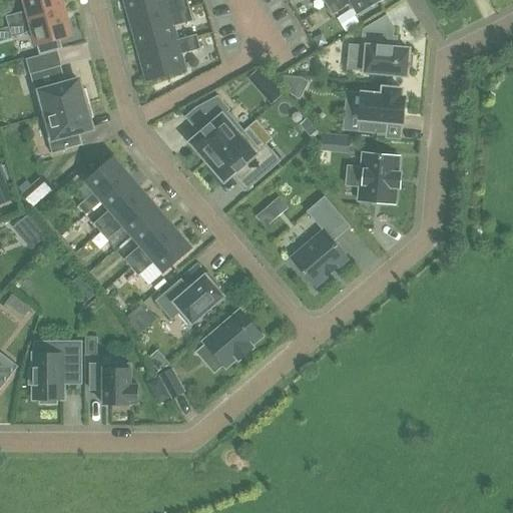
[(65,11),(61,0),(24,0),(27,11),(6,17),(9,27),(65,11)]
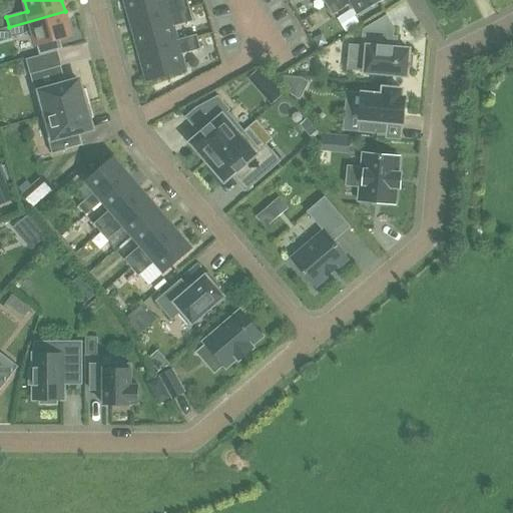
[(124,0),(129,16),(131,24),(133,23),(189,8),(187,0),(124,0)]
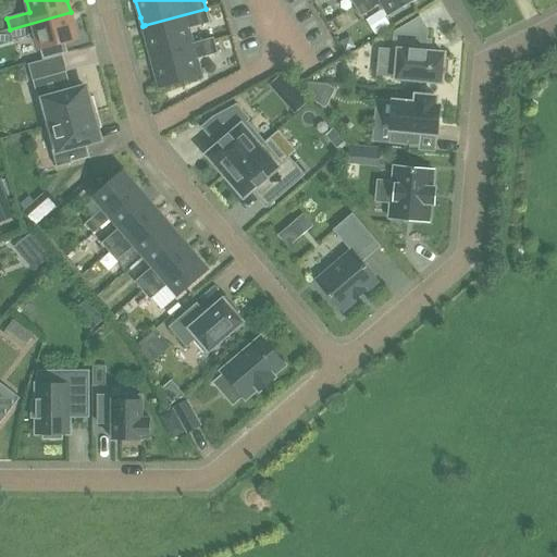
[(366,0),(355,7),(361,16),(382,4),(390,17),(417,0),(366,0)]
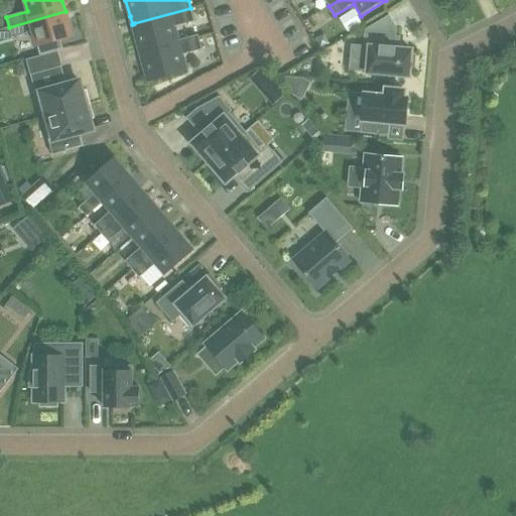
[(134,31),(140,52),(178,41),(175,30),(174,27),(182,25),(195,21),(190,8),(134,23),(132,24),(134,31)]
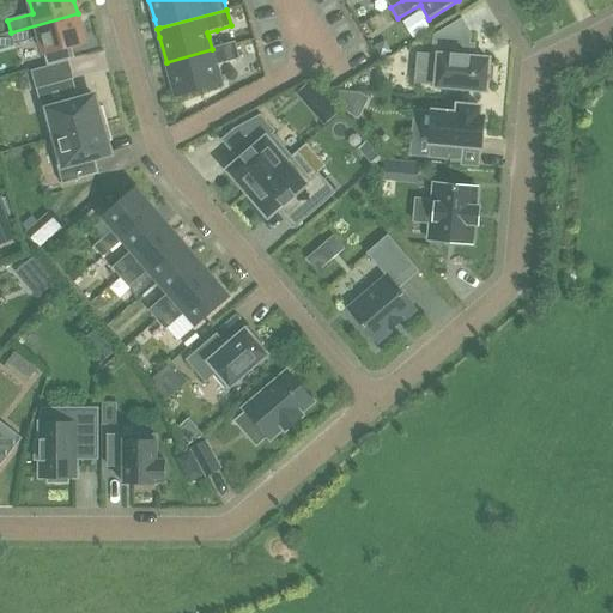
[(78,13),(11,32),(14,46),(40,38),(44,54),(85,42),(78,13)]
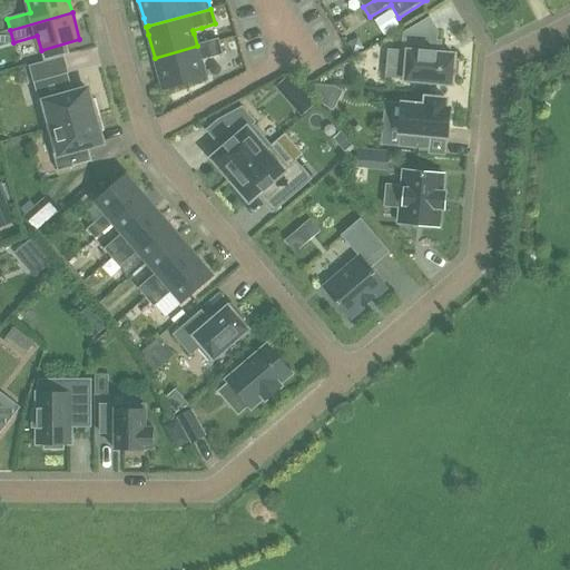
[(399,79),(452,85),(453,78),(458,78),(458,76),(459,62),(454,62),(454,56),(436,53),(438,40),(439,31),(430,17),(403,32),(399,79)]
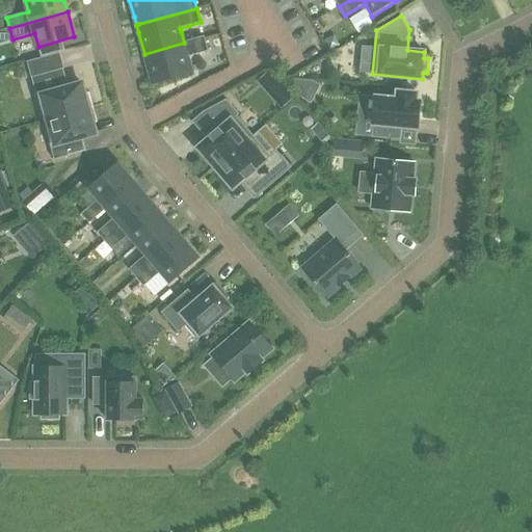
[(184,43),(144,54),(145,55),(147,61),(153,83),(192,73),(189,60),(188,57),(196,54),(209,51),(205,37),(184,43)]
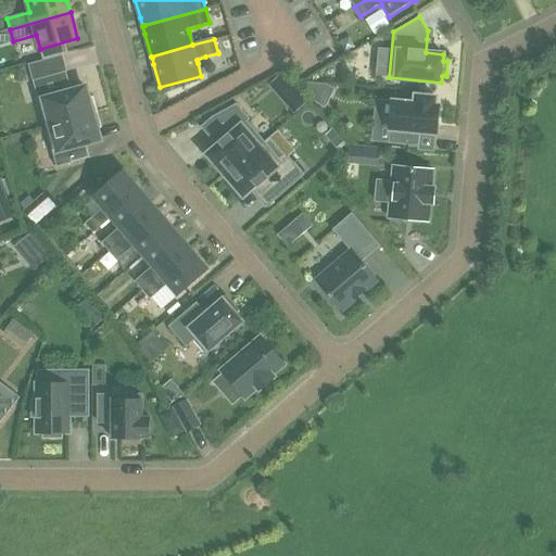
[(28,64),(33,81),(66,72),(62,55),(28,64)]
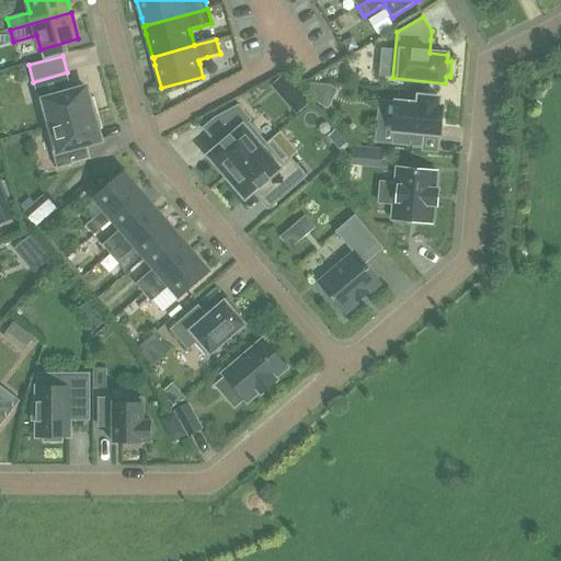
[(38,101),(46,128),(99,113),(94,98),(90,99),(87,88),(38,101)]
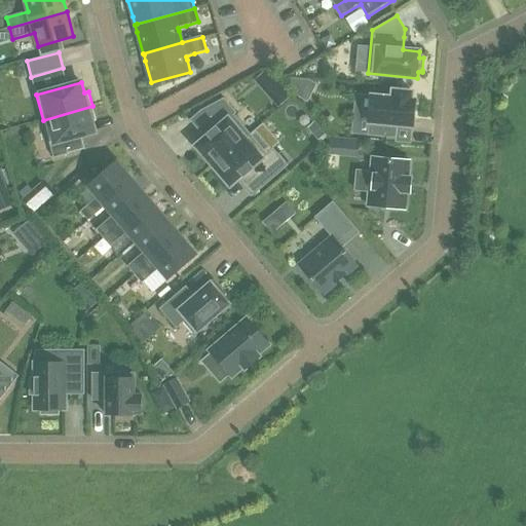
[(279,107),(290,97),(283,87),(271,98),(279,107)]
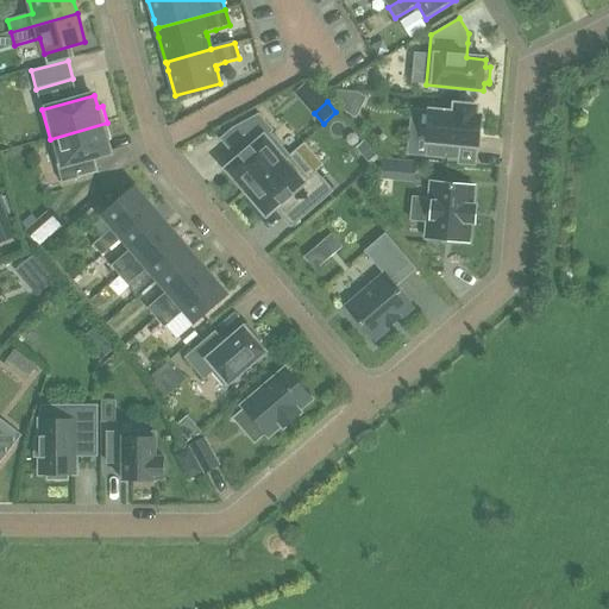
[(460,146),(478,148),(481,115),(477,114),(477,106),(454,104),(454,113),(431,111),(426,157),(459,159),(460,146)]
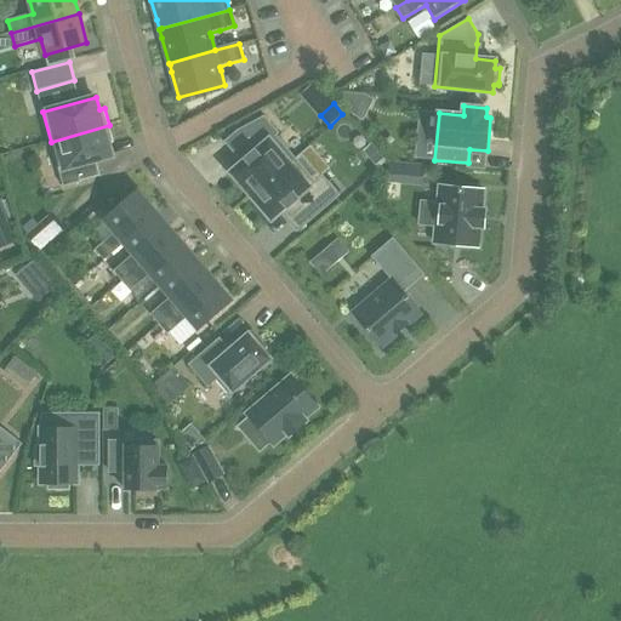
[(265,117),(238,130),(254,151),(244,159),(245,160),(231,172),(251,197),(296,159),(277,136),(279,134),(265,117)]
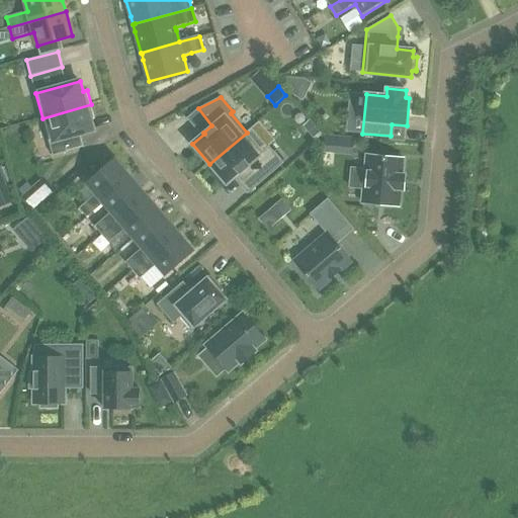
[(91,104),(42,118),(50,143),(65,139),(69,152),(84,147),(81,134),(93,131),(91,120),(95,119),(91,104)]
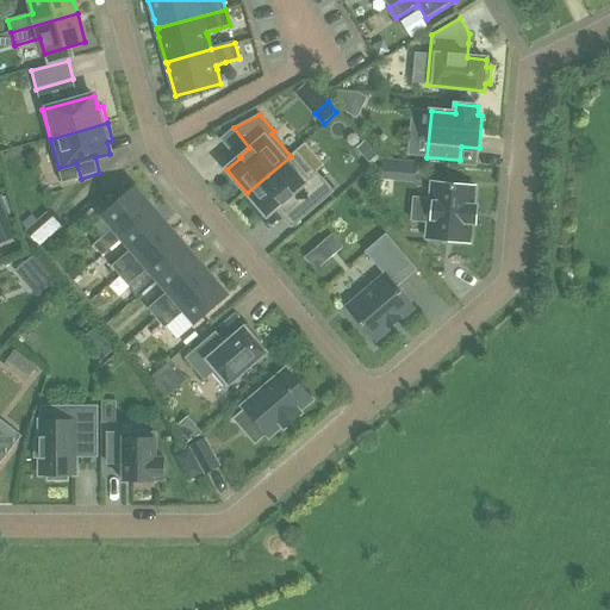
[(365,142),(358,148),(371,165),(379,157),(365,142)]
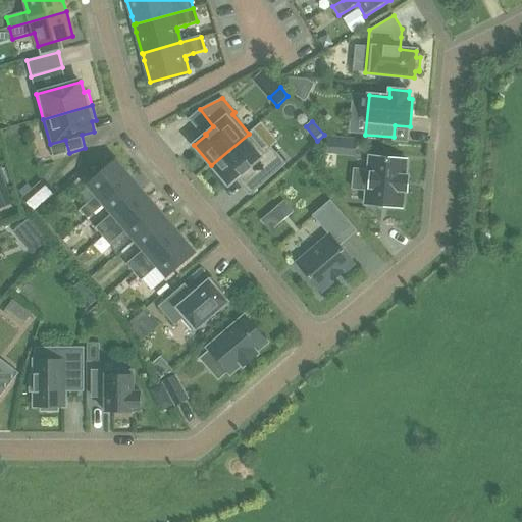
[(265,152),(249,134),(211,165),(217,171),(228,185),(241,174),(242,176),(248,171),(260,187),(285,164),(271,147),(265,152)]
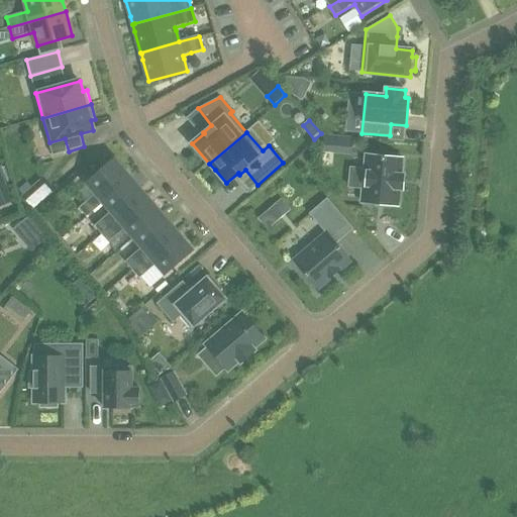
[(352,137),(324,135),(323,151),(351,153),(352,137)]
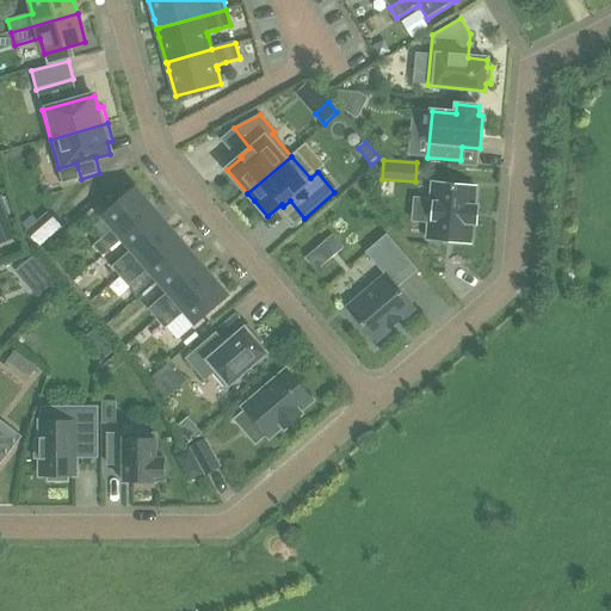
[(427,240),(470,244),(473,223),(476,224),(479,208),(474,207),(476,186),(433,183),(427,240)]
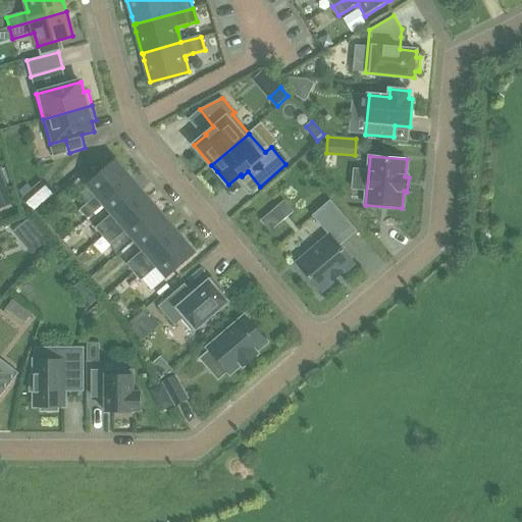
[(87,218),(104,204),(132,179),(115,161),(88,185),(97,195),(80,210),(87,218)]
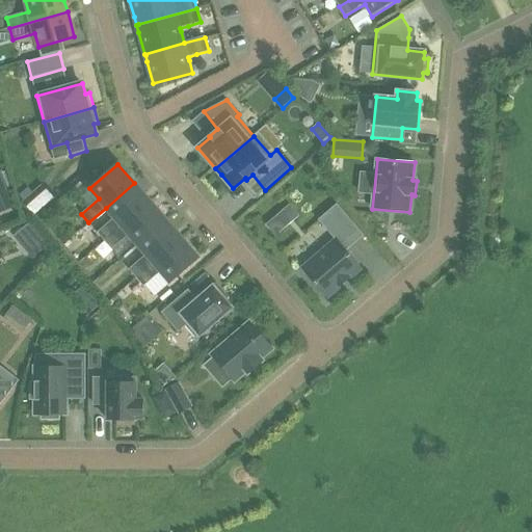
[(134,183),(106,208),(114,217),(98,233),(105,241),(151,202),(134,183)]
